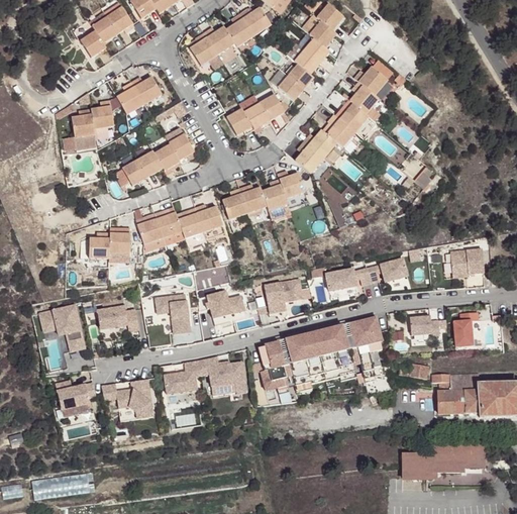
[(107,14),(121,5),(118,0),(104,10),(107,14)]
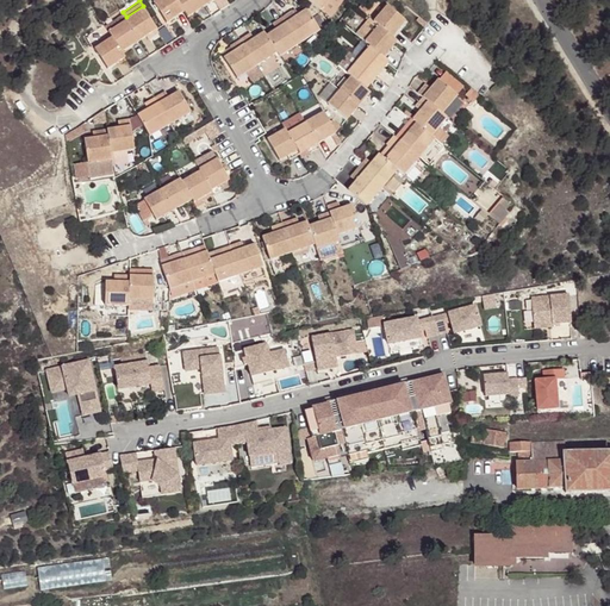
[(184,8),(178,0),(154,0),(167,20),(184,8)]
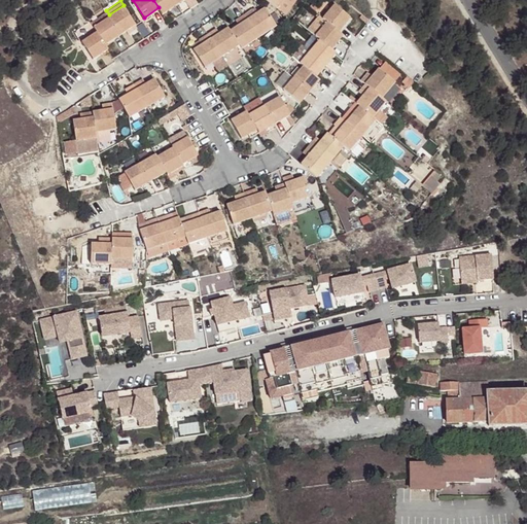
[(177,3),(175,0),(153,0),(159,7),(163,12),(166,10),(177,3)]
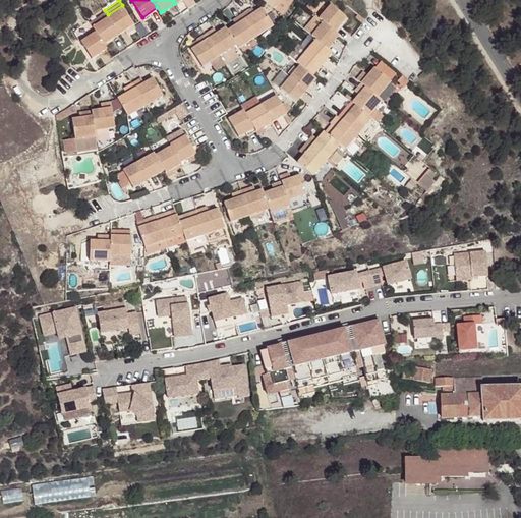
[(278,0),(274,6),(283,12),(290,0),(278,0)]
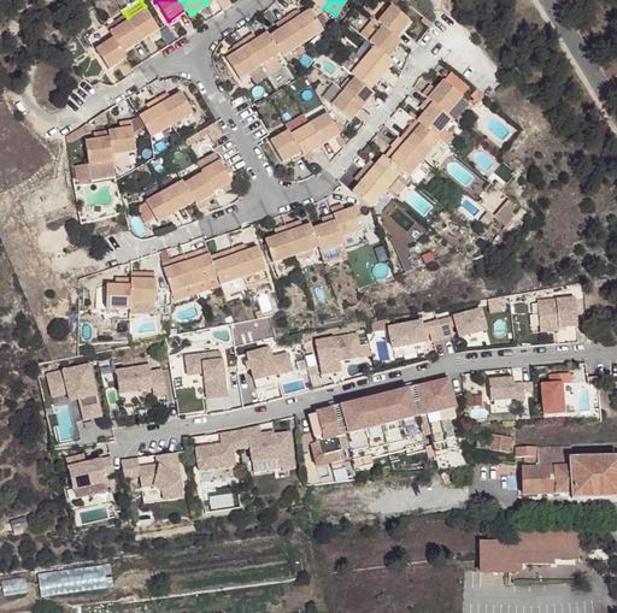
[(374,16),(377,19),(391,4),(386,0),(383,0),(371,15),(374,16)]
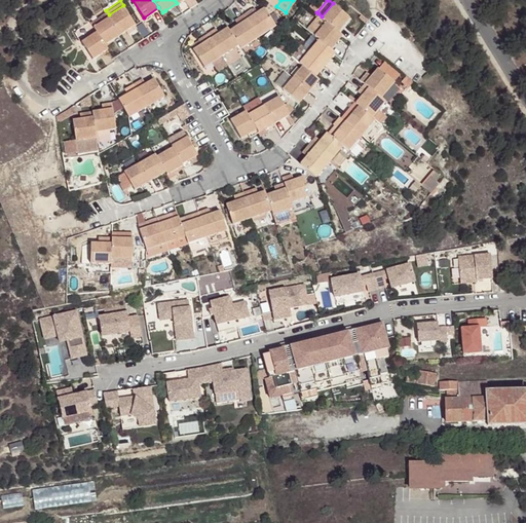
[(261,2),(252,7),(256,12),(264,6),(261,2)]
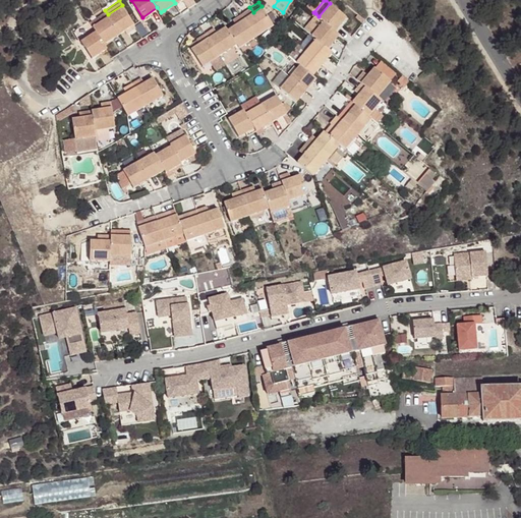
[(323,20),(335,31),(345,16),(330,3),(319,16),(323,20)]
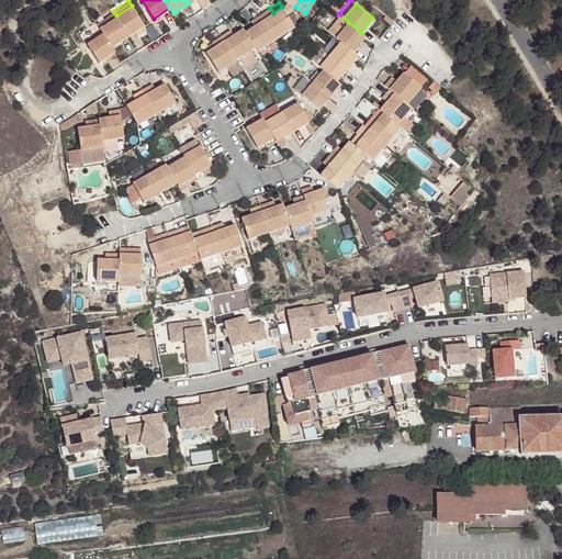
[(52,9),(48,4),(35,14),(38,19),(52,9)]
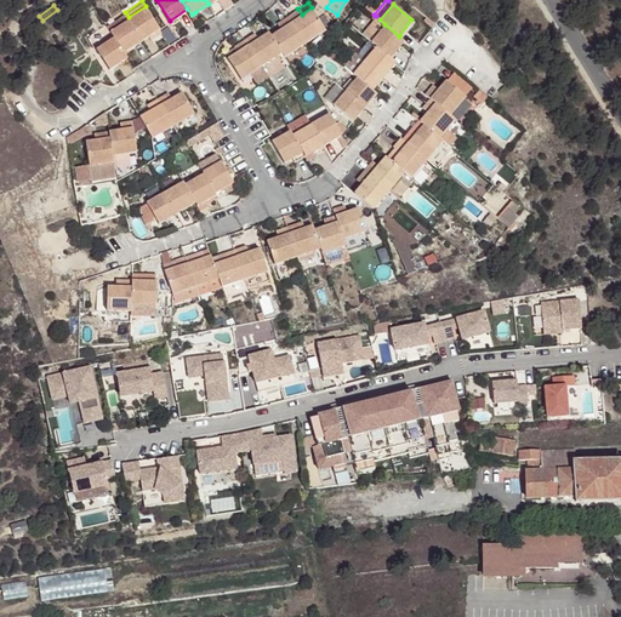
[(143,38),(149,34),(159,27),(146,6),(129,17),(143,38)]
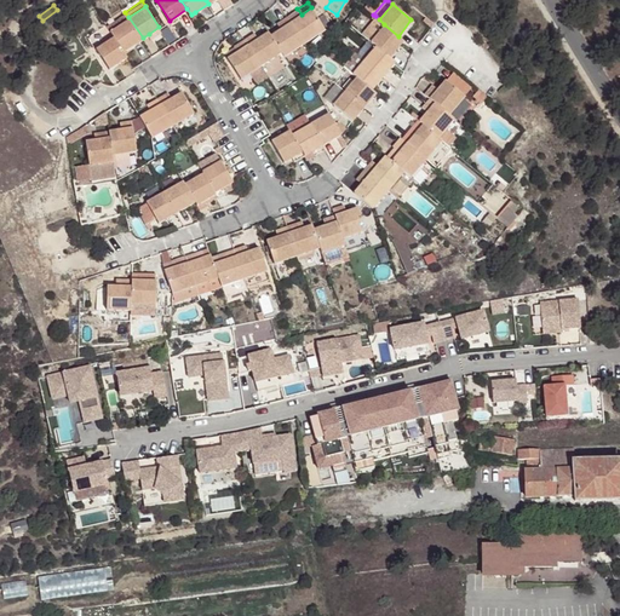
[(294,11),(287,16),(304,41),(325,28),(322,24),(315,15),(311,7),(302,15),(298,16),(294,11)]
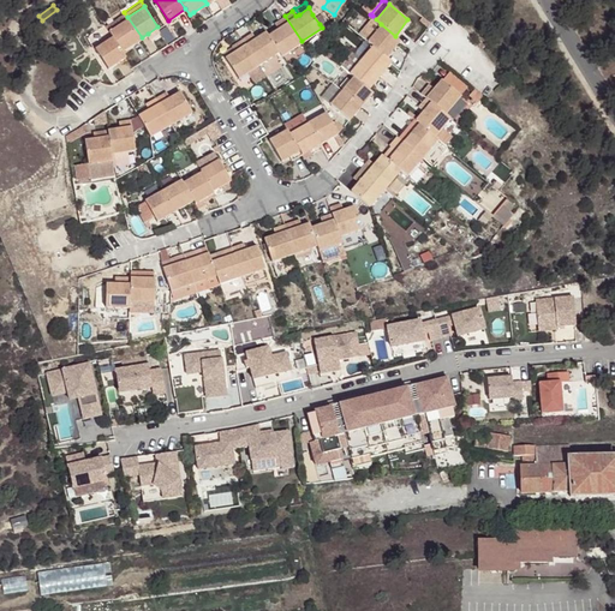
[(109,30),(127,17),(124,12),(106,24),(109,30)]
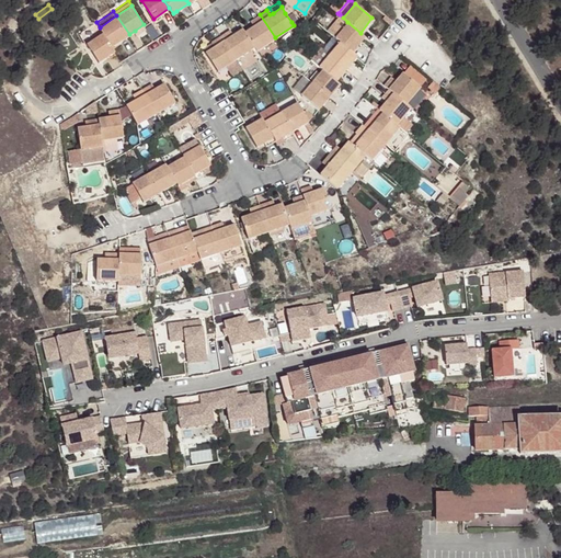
[(180,15),(176,11),(173,13),(179,22),(182,20),(180,15)]
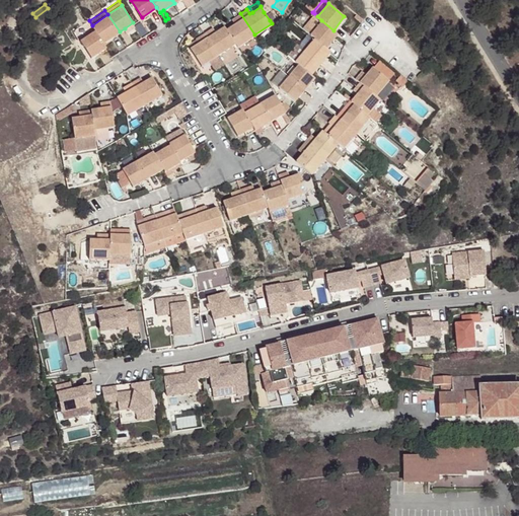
[(235,23),(227,28),(235,43),(237,46),(254,34),(240,13),(234,17),(237,22),(235,23)]
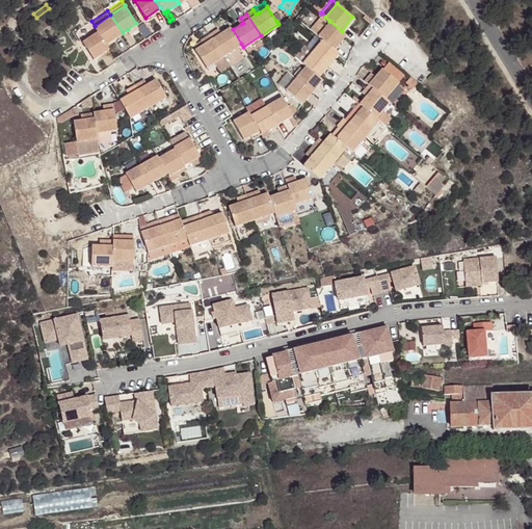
[(315,32),(318,34),(329,21),(325,17),(322,14),(310,28),(315,32)]
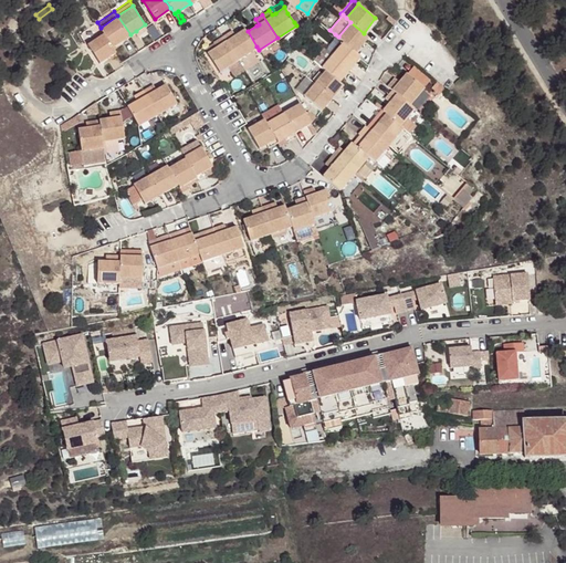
[(113,47),(130,34),(117,16),(101,28),(104,32),(113,47)]
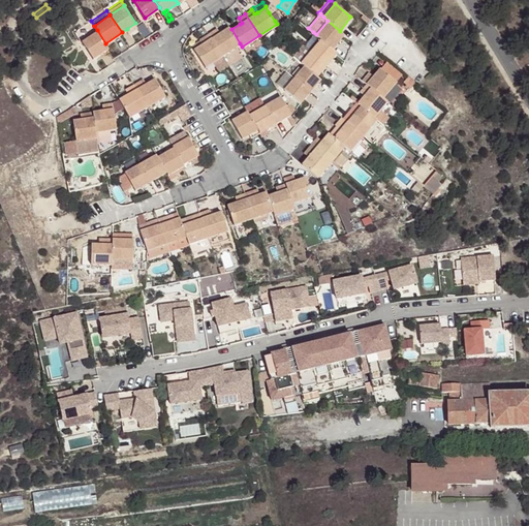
[(343,33),(340,31),(328,21),(316,34),(319,37),(321,38),(332,47),(343,33)]
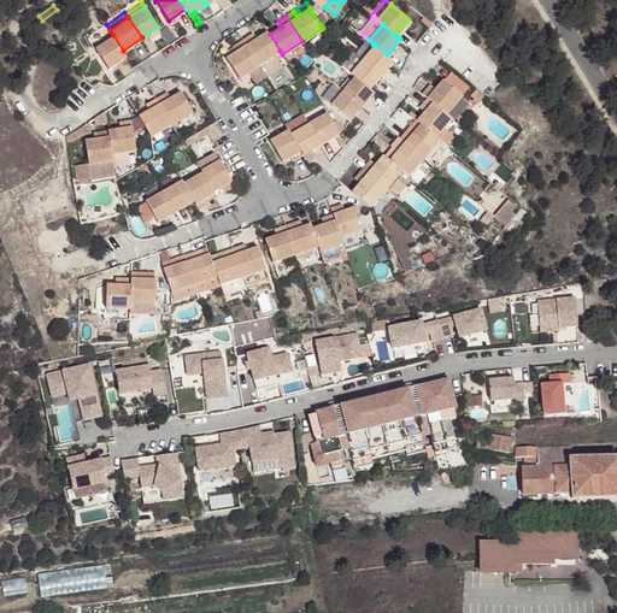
[(158,27),(148,34),(151,36),(160,30),(158,27)]
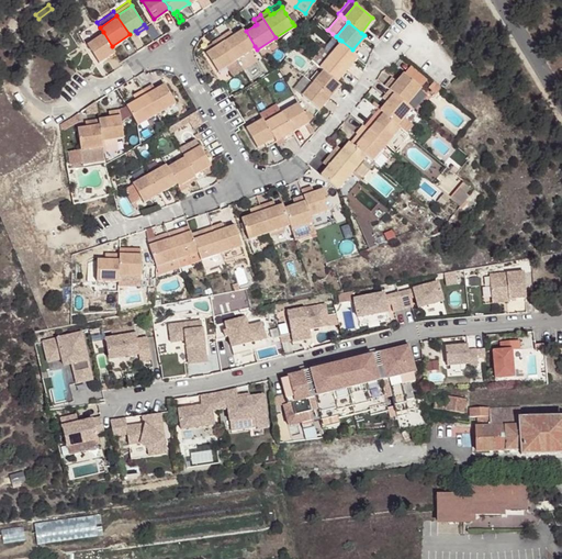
[(228,30),(221,34),(236,58),(255,46),(246,31),(243,28),(234,34),(232,35),(228,30)]
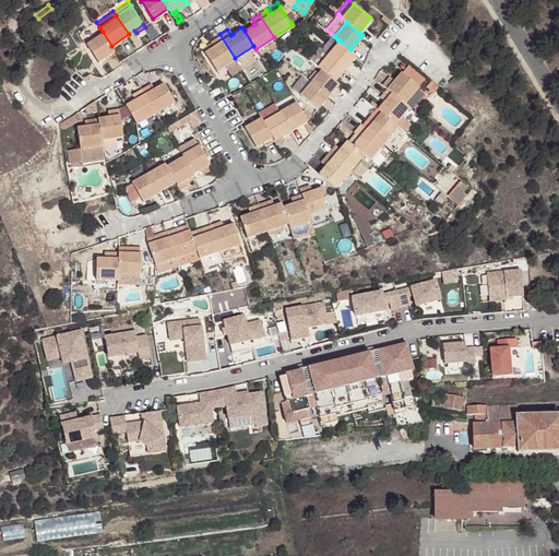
[(111,46),(103,32),(86,43),(98,61),(115,50),(111,46)]
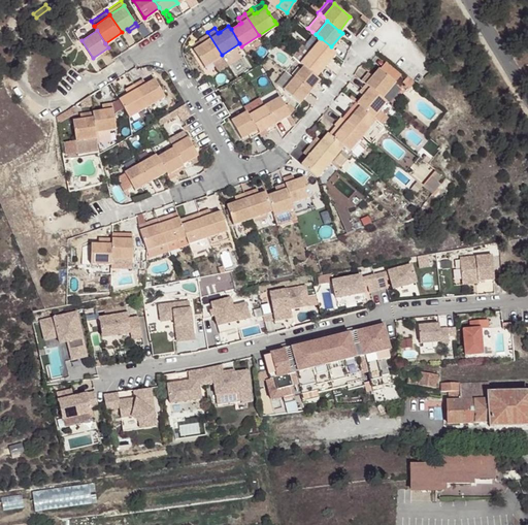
[(204,41),(194,48),(205,65),(213,60),(222,55),(207,32),(201,36),(202,37),(204,41)]
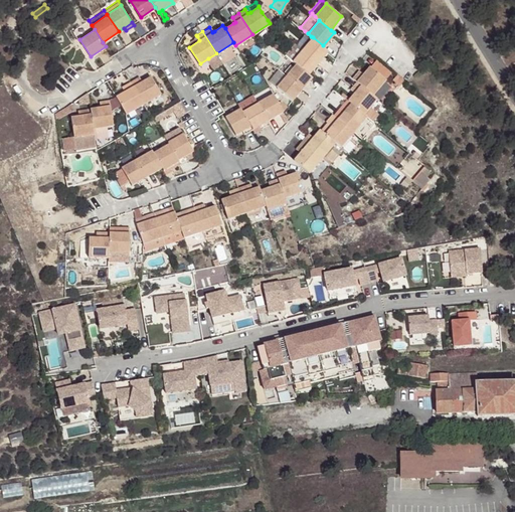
[(305,31),(295,43),(301,49),(311,36),(308,33),(305,31)]
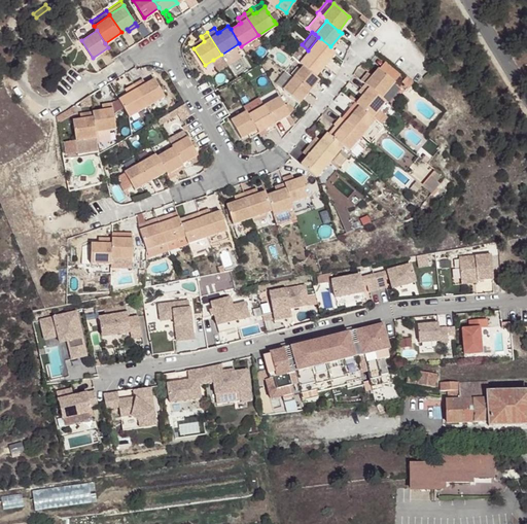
[(194,48),(204,41),(202,37),(191,44),(194,48)]
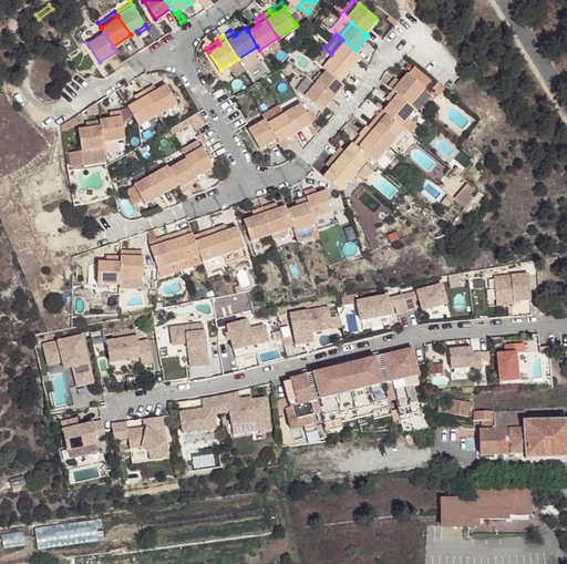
[(360,54),(356,50),(344,41),(342,40),(331,54),(350,68),(360,54)]
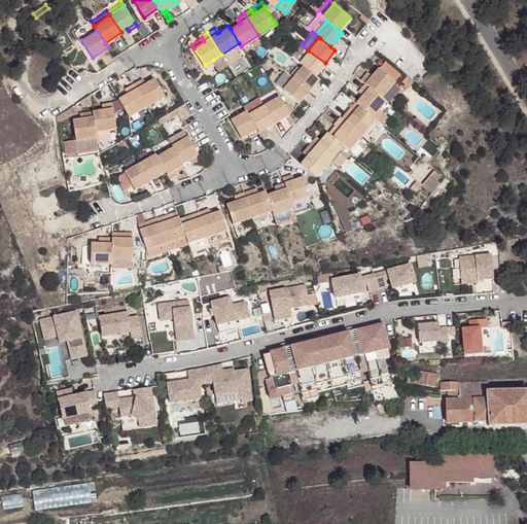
[(288,53),(300,62),(308,50),(302,44),(296,40),(288,53)]
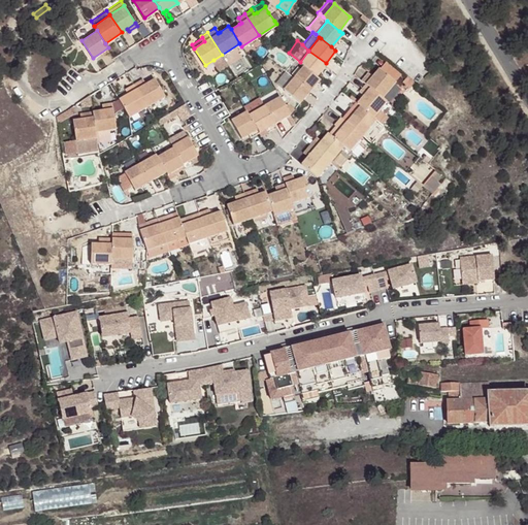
[(205,65),(194,48),(192,50),(202,67),(205,65)]
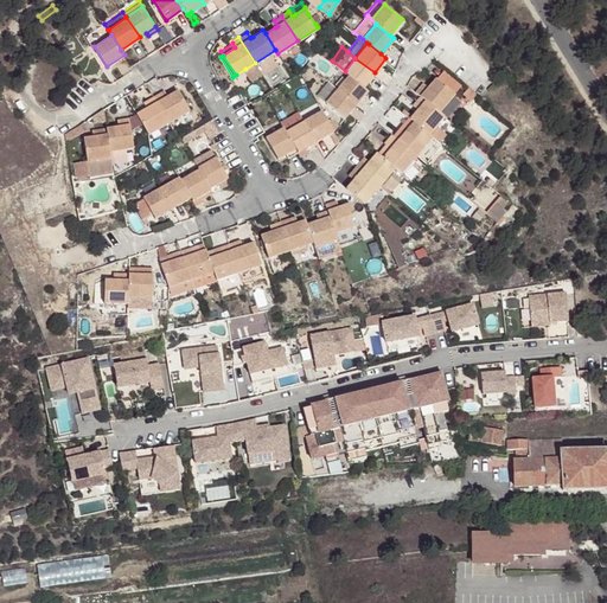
[(364,87),(375,72),(355,58),(345,71),(347,74),(364,87)]
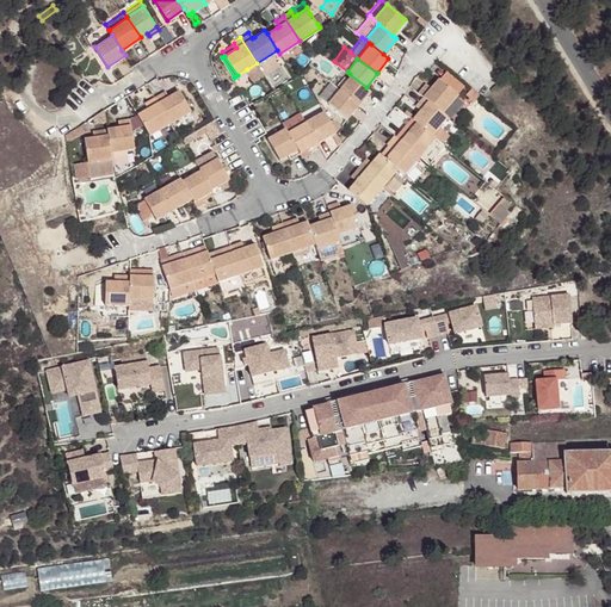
[(257,63),(247,69),(255,82),(265,75),(257,63)]
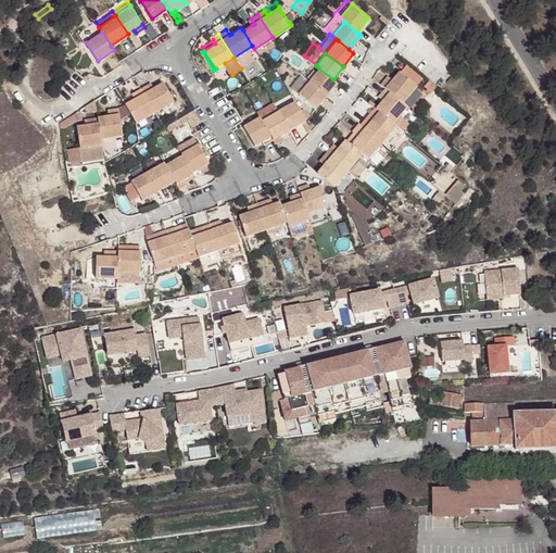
[(406,63),(400,71),(416,85),(422,77),(406,63)]
